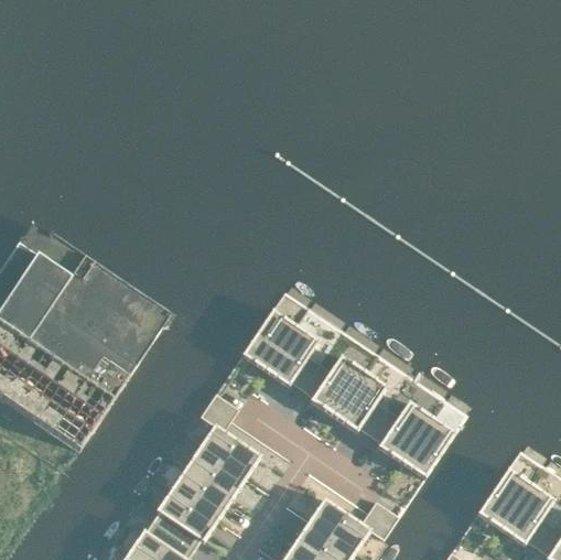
[(0,273),(0,395),(27,412),(55,432),(78,448),(81,450),(176,313),(175,312),(175,313),(162,304),(160,308),(147,298),(84,256),(36,224),(33,225),(30,229),(11,257),(0,273)]
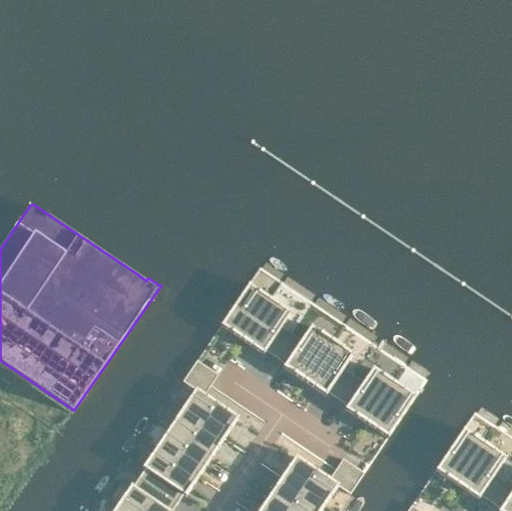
[(250,281),(222,323),(243,337),(272,296),(250,281)]
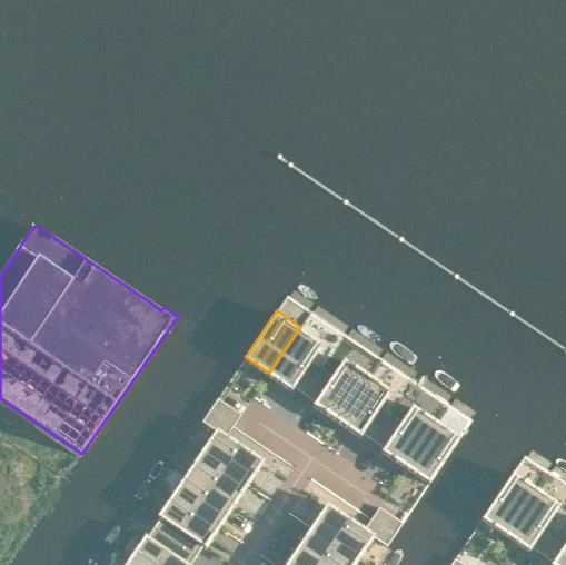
[(300,327),(269,373),(294,388),(297,385),(307,392),(325,365),(314,358),(324,343),(300,327)]
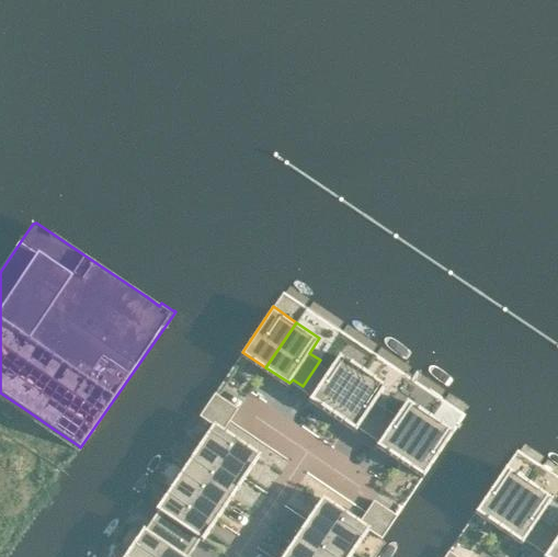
[(320,360),(303,386),(312,393),(310,397),(333,412),(364,367),(340,352),(330,367),(320,360)]
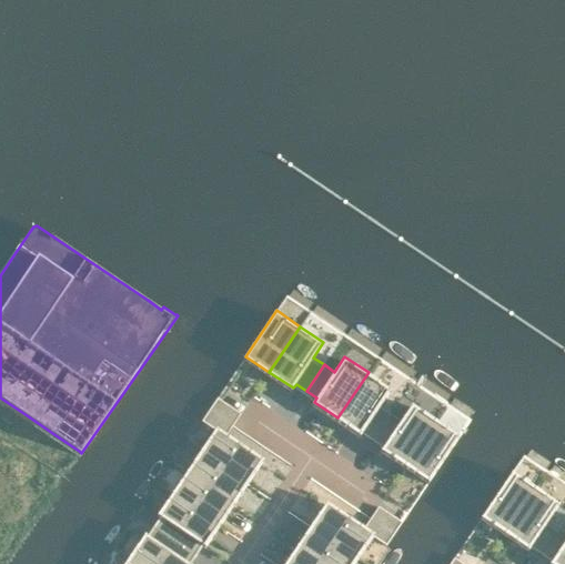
[(369,372),(338,418),(349,425),(362,434),(364,430),(375,436),(392,411),(382,403),(392,389),(369,372)]
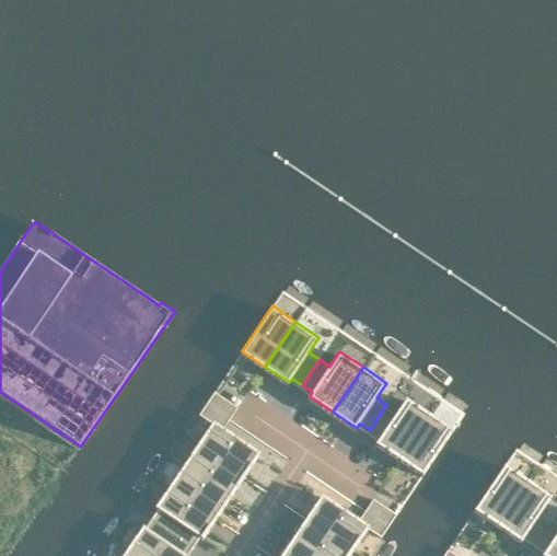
[(217,389),(209,400),(232,416),(232,415),(240,404),(217,389)]
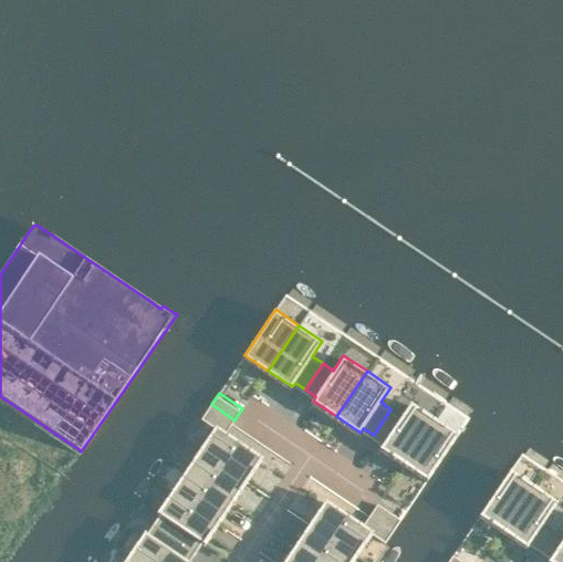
[(391,409),(374,435),(384,443),(381,447),(405,462),(436,417),(412,401),(402,416),(391,409)]
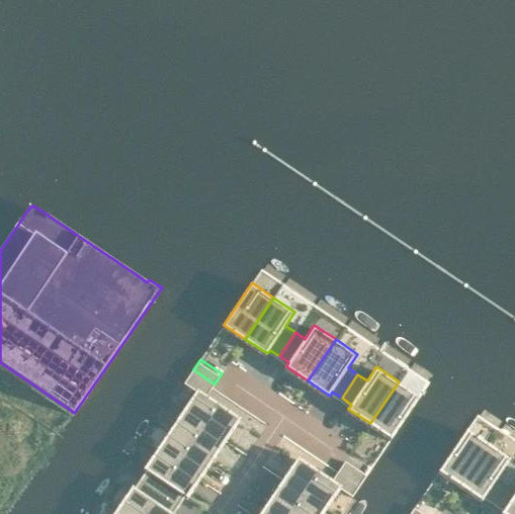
[(198,389),(185,409),(228,437),(242,417),(207,394),(215,384),(193,369),(186,380),(198,389)]
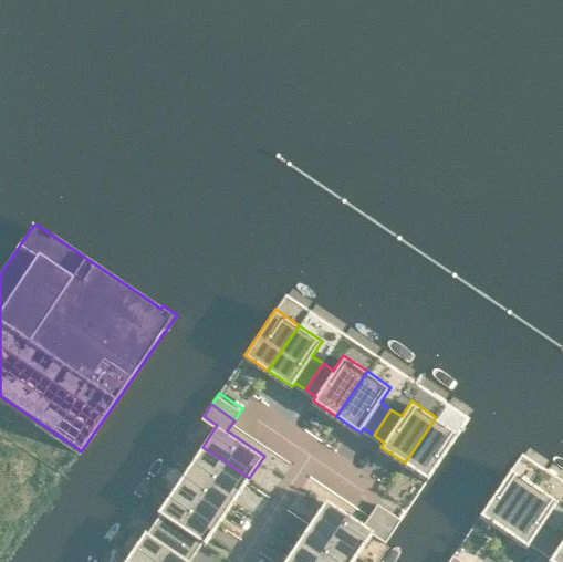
[(436,417),(405,462),(428,478),(459,433),(436,417)]
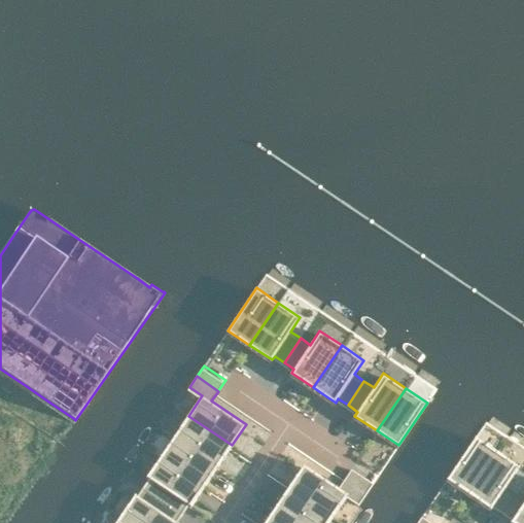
[(188,416),(175,436),(219,464),(232,445),(188,416)]
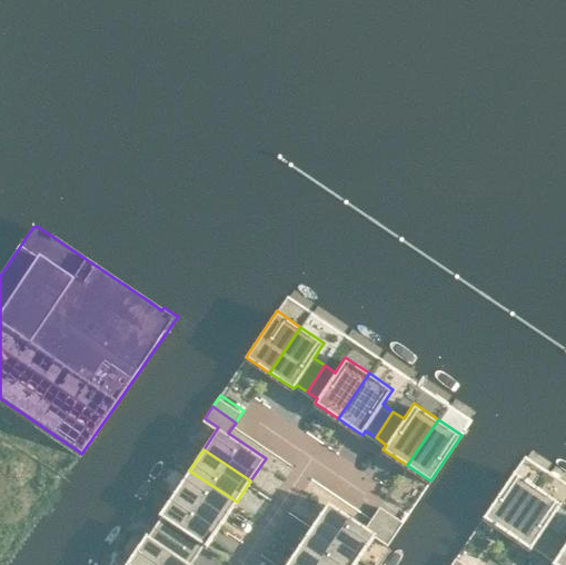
[(189,471),(175,491),(222,523),(237,502),(189,471)]
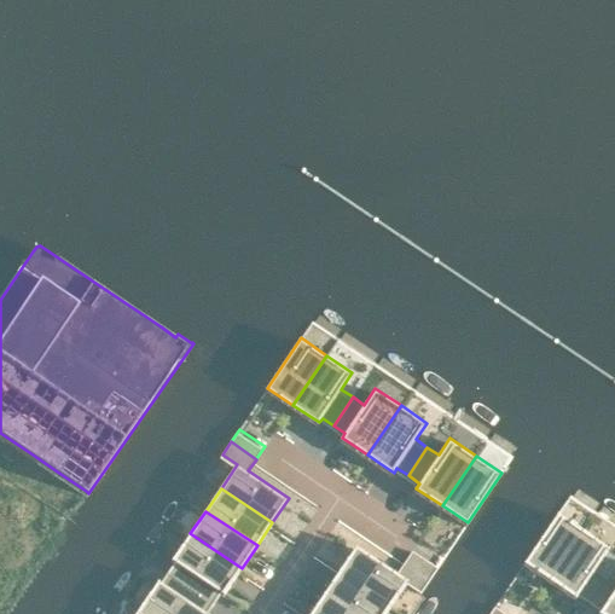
[(558,511),(526,561),(551,579),(585,528),(558,511)]
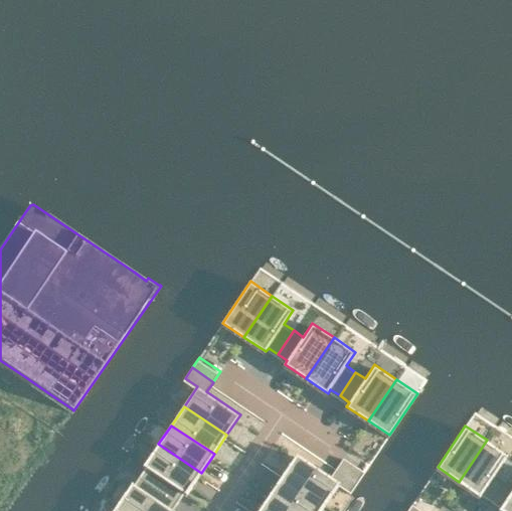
[(487,440),(459,482),(469,489),(480,496),(483,492),(493,499),(508,475),(499,469),(508,455),(487,440)]
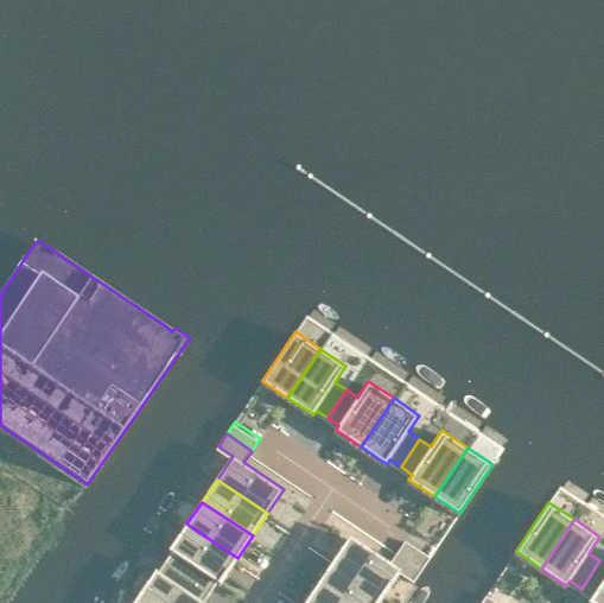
[(186,524),(171,546),(222,581),(237,558),(186,524)]
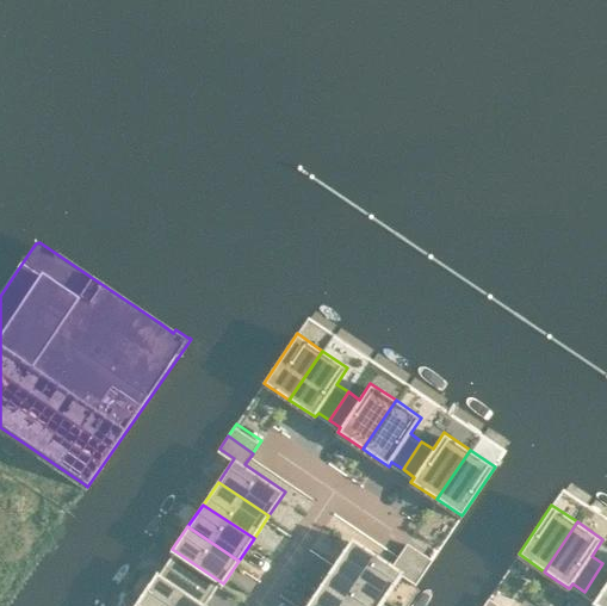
[(345,549),(336,561),(388,595),(403,573),(417,582),(426,569),(401,552),(392,564),(353,537),(345,549)]
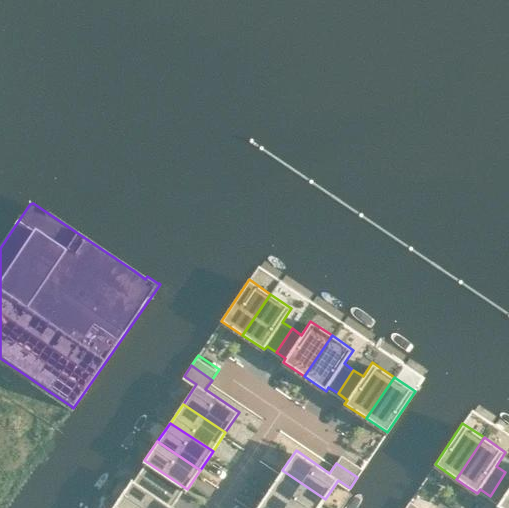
[(336,463),(357,477),(364,467),(354,460),(343,453),(336,463)]
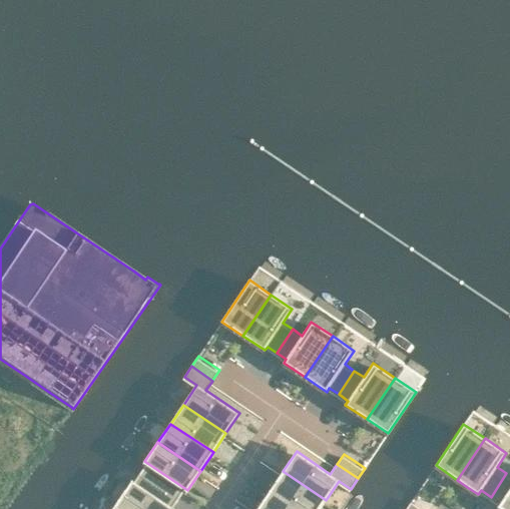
[(132,480),(131,481),(172,508),(174,508),(175,508),(173,507),(184,490),(186,492),(187,490),(144,461),(143,463),(146,464),(137,478),(134,481),(132,480)]
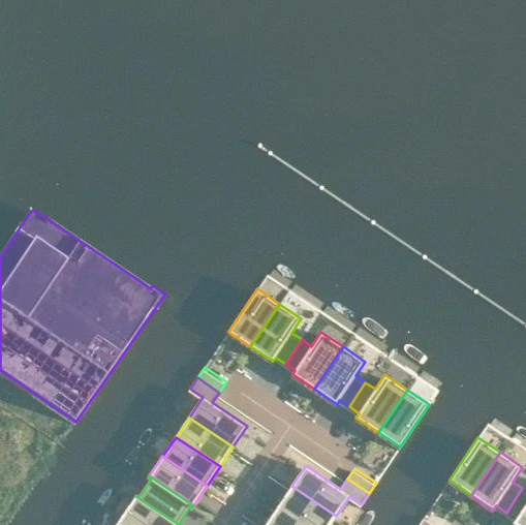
[(291,486),(278,505),(306,524),(330,524),(336,516),(291,486)]
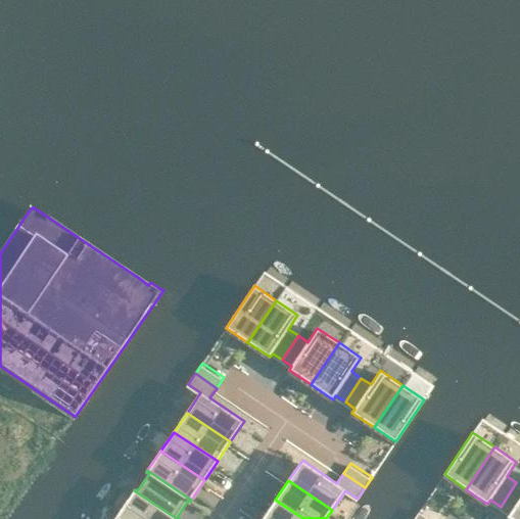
[(519,484),(516,482),(501,507),(510,513),(507,517),(510,518),(519,518),(519,484)]
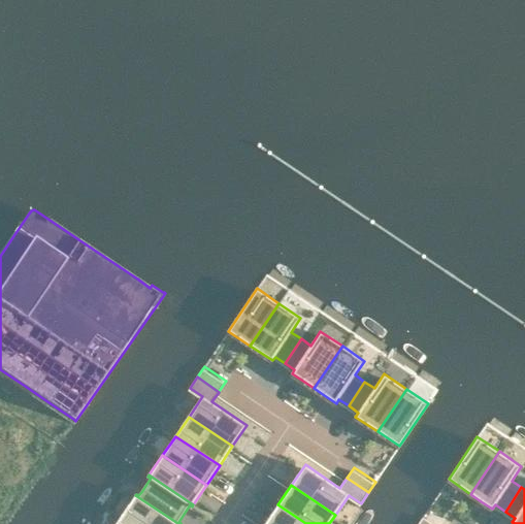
[(177,523),(135,495),(122,515),(135,523),(177,523)]
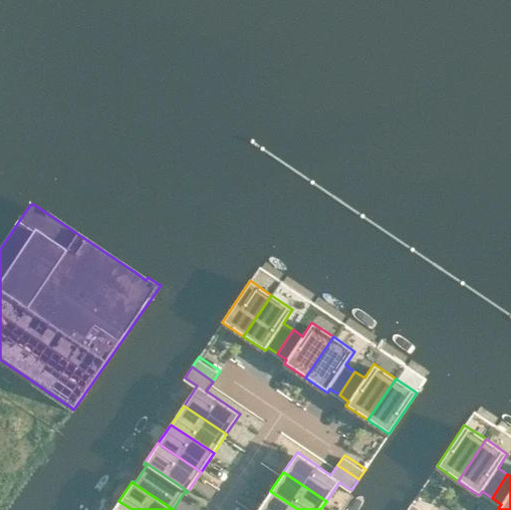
[(297,509),(270,491),(257,509),(297,509)]
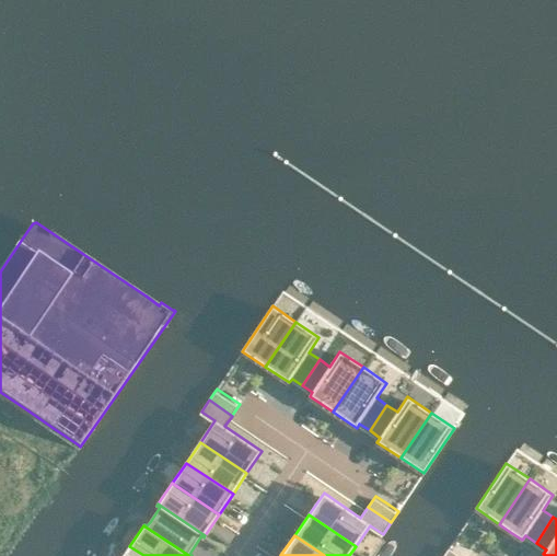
[(450,546),(443,555),(465,555),(462,554),(450,546)]
